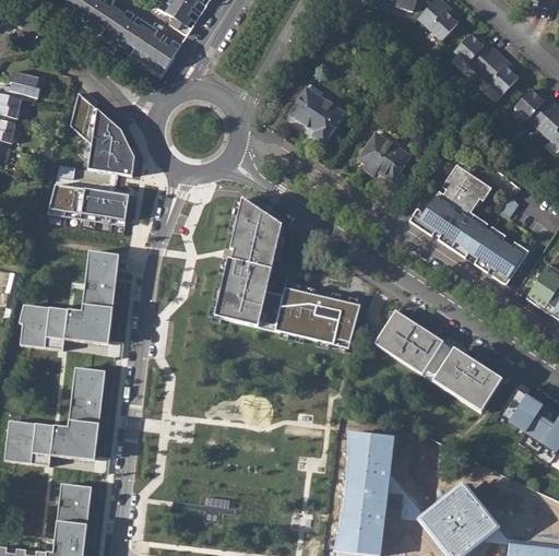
[(50,0),(70,13),(71,12),(87,22),(86,23),(116,43),(117,42),(132,52),(131,54),(162,73),(181,43),(174,37),(169,44),(154,33),(158,27),(128,7),(125,11),(111,2),(113,0),(50,0)]
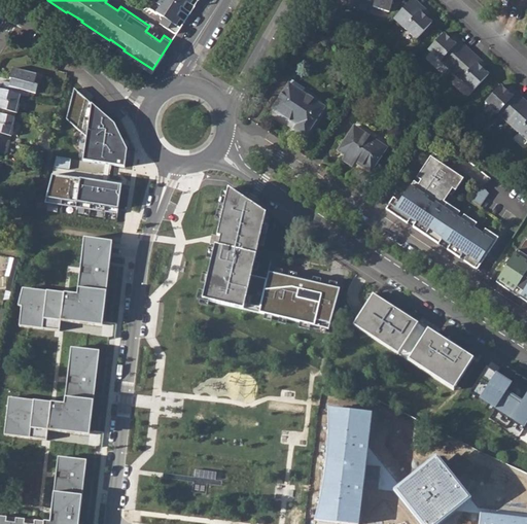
[(153,0),(150,6),(164,14),(160,21),(176,32),(180,26),(175,23),(180,16),(177,13),(185,0),(187,0),(189,1),(190,0),(153,0)]
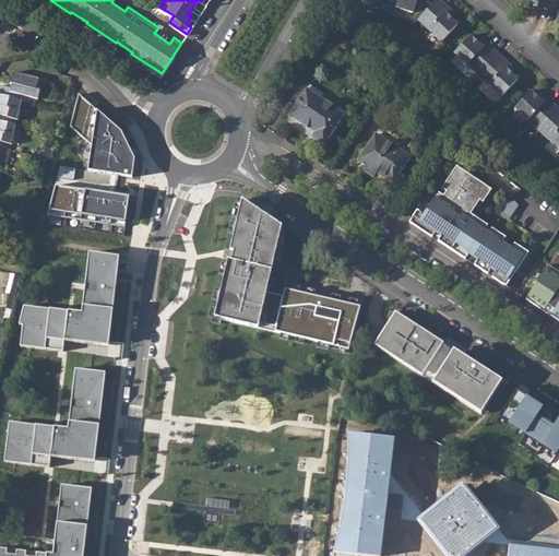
[(388,0),(388,1),(413,10),(415,0),(388,0)]
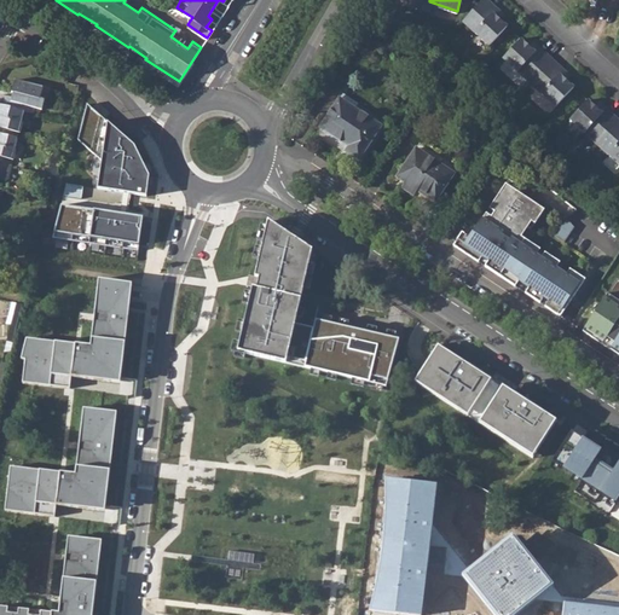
[(499,7),(491,0),(478,0),(466,15),(470,19),(468,23),(489,42),(507,23),(498,16),(496,12),(499,7)]
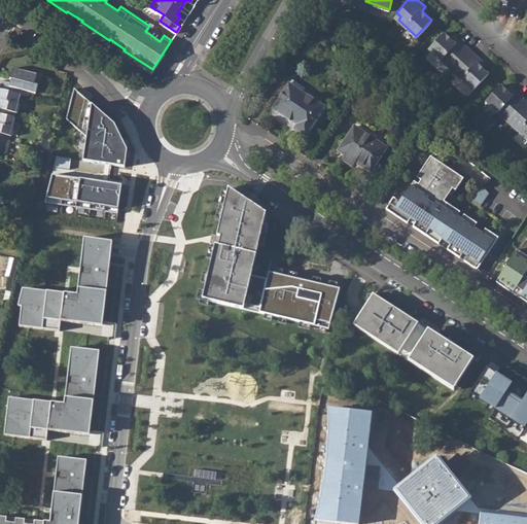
[(446,64),(450,61),(454,64),(469,46),(457,35),(453,39),(450,36),(444,30),(428,47),(446,64)]
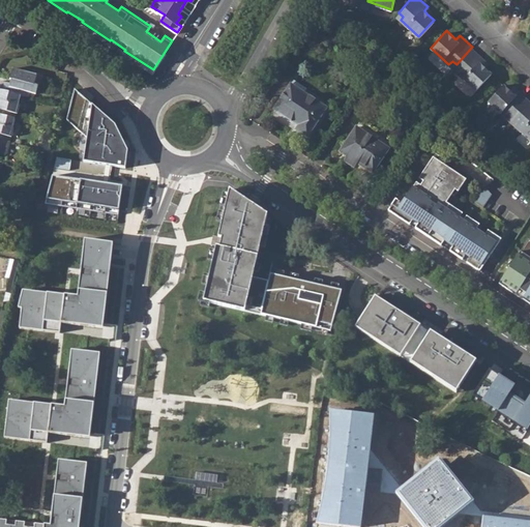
[(484,59),(472,47),(457,64),(461,68),(458,71),(476,89),(491,71),(484,65),(481,63),(484,59)]
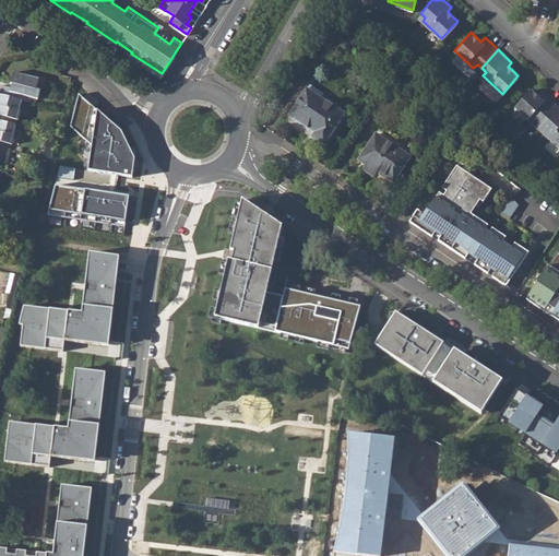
[(0,97),(18,102),(25,105),(27,99),(33,102),(35,92),(32,91),(35,81),(9,74),(7,85),(13,87),(12,92),(0,89),(0,97)]
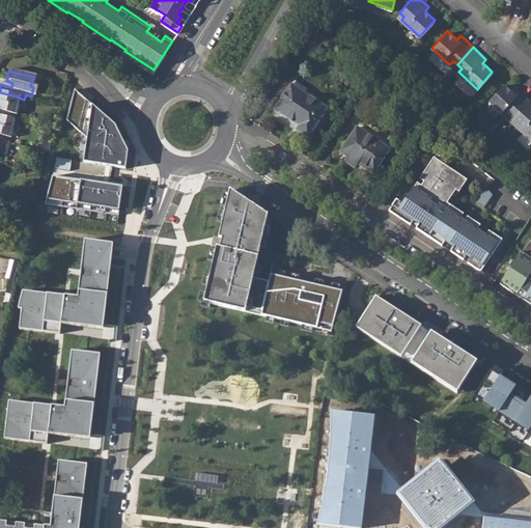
[(290,82),(305,90),(307,86),(294,78),(290,82)]
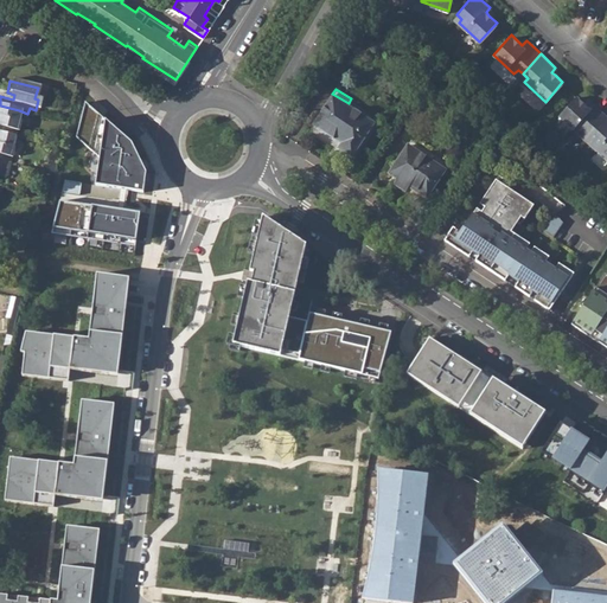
[(332,94),(313,122),(311,127),(351,154),(374,121),(349,103),(332,94)]
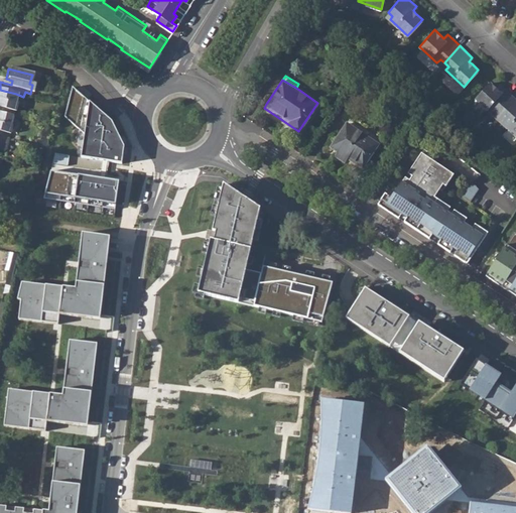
[(500,114),(515,97),(503,86),(500,90),(497,87),(490,81),(475,97),(493,113),(496,110),(500,114)]
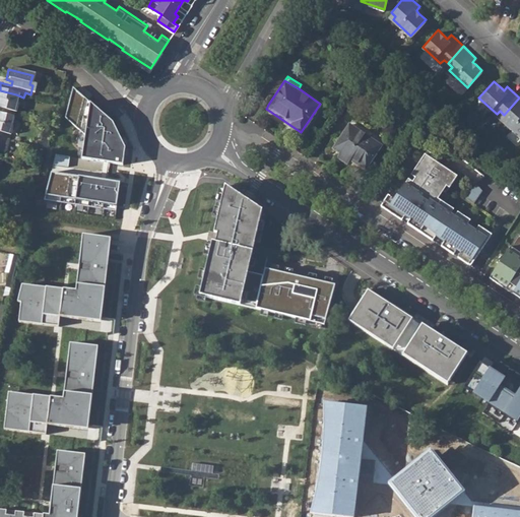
[(108,158),(123,162),(125,145),(113,119),(75,86),(66,116),(80,128),(84,131),(81,154),(108,158)]
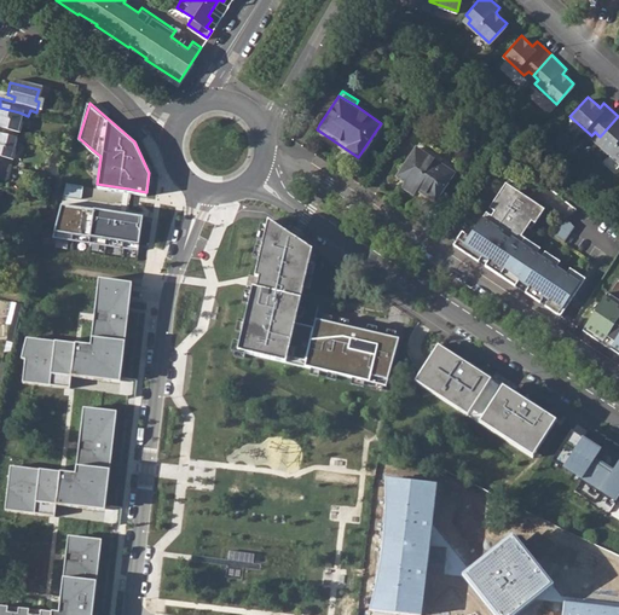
[(0,137),(5,138),(6,132),(16,134),(19,112),(0,108),(0,137)]
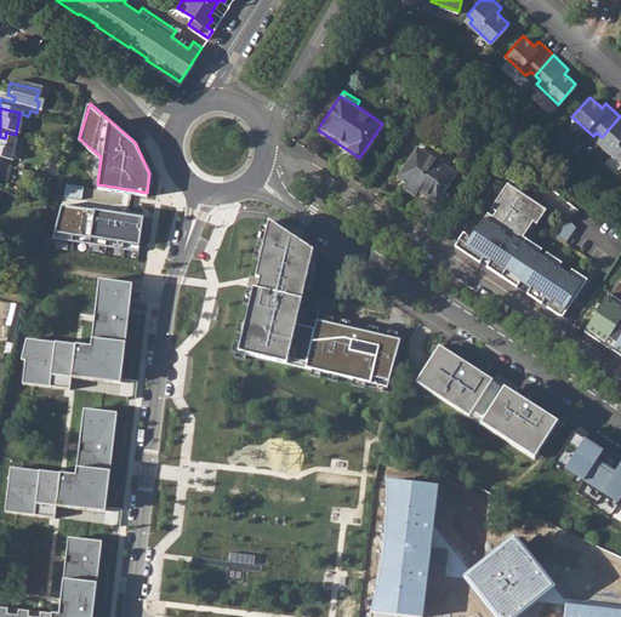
[(620,116),(602,137),(607,142),(603,146),(620,161),(620,116)]
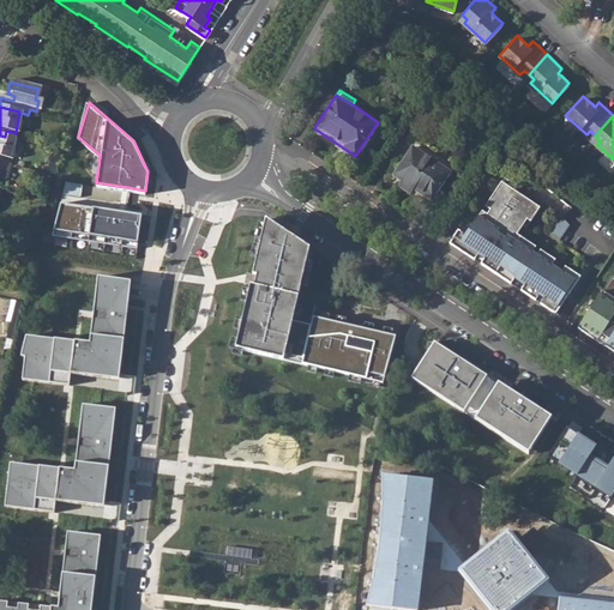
[(0,158),(8,161),(11,151),(10,150),(12,139),(5,137),(0,136),(0,158)]
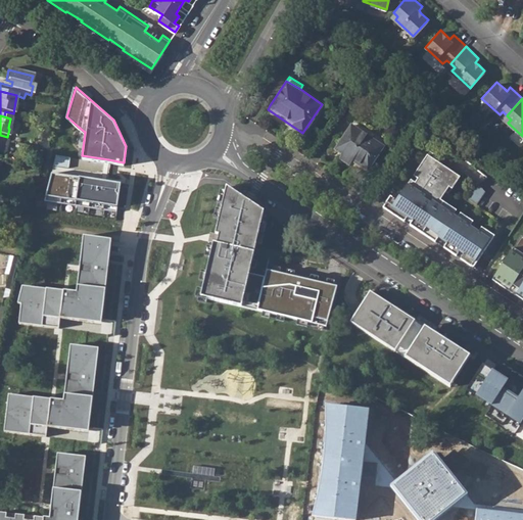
[(355,116),(335,147),(342,151),(340,156),(349,162),(353,159),(368,169),(388,138),(355,116)]
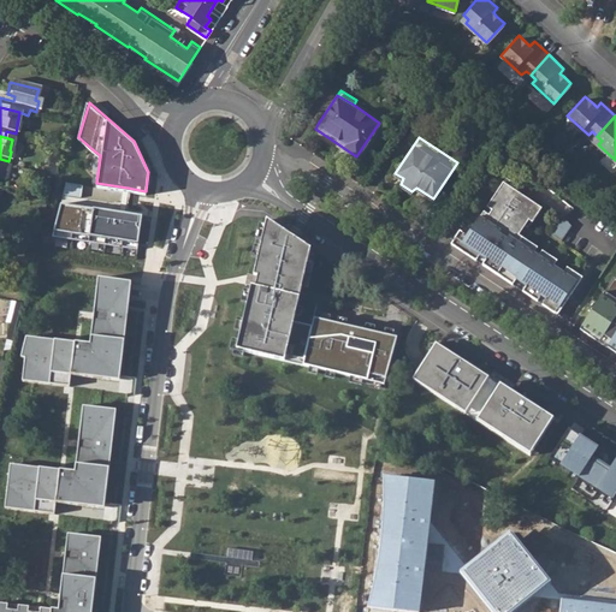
[(505,174),(503,179),(516,189),(519,184),(505,174)]
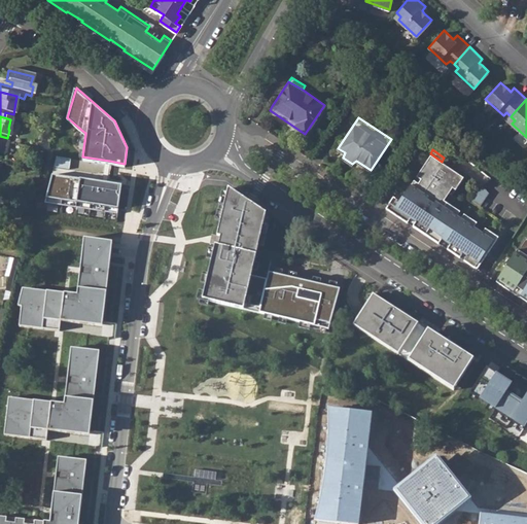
[(386,206),(408,220),(410,216),(415,219),(413,223),(437,241),(441,237),(456,213),(459,209),(447,201),(444,199),(452,185),(455,187),(463,175),(442,162),(430,153),(399,200),(393,196),(386,206)]
